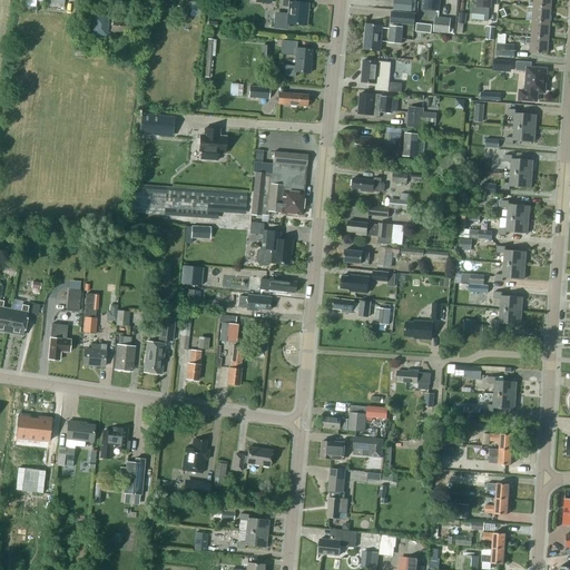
[(164,0),(163,0),(154,5),(160,17),(169,11),(164,0)]
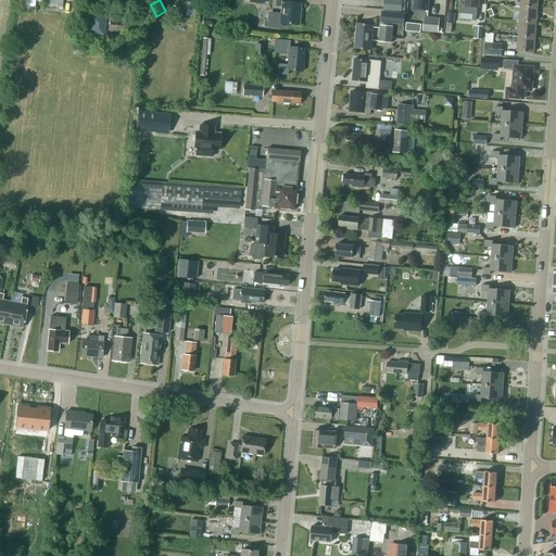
[(281,7),(281,14),(270,13),(268,14),(267,24),(269,26),(278,27),(280,25),(280,23),(299,24),(300,4),(291,3),(291,0),(276,0),(276,5),(281,7)]
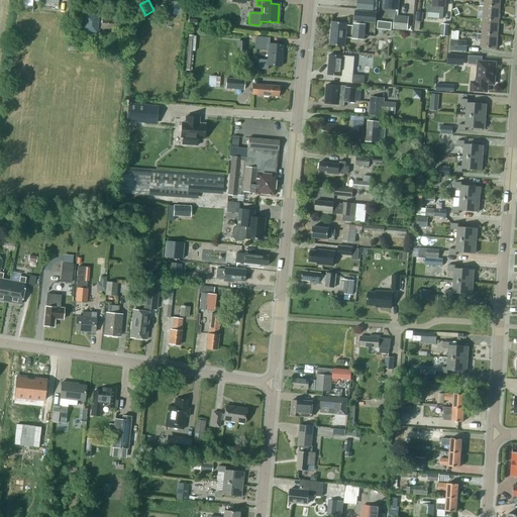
[(357,0),(357,9),(374,10),(375,0),(357,0)]
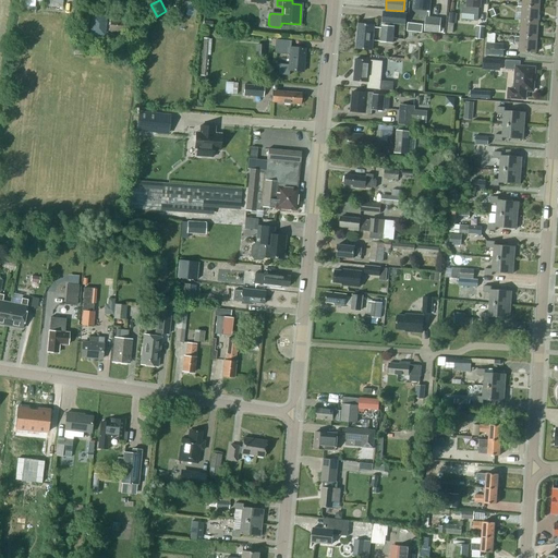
[(414,0),(414,9),(431,11),(431,0),(414,0)]
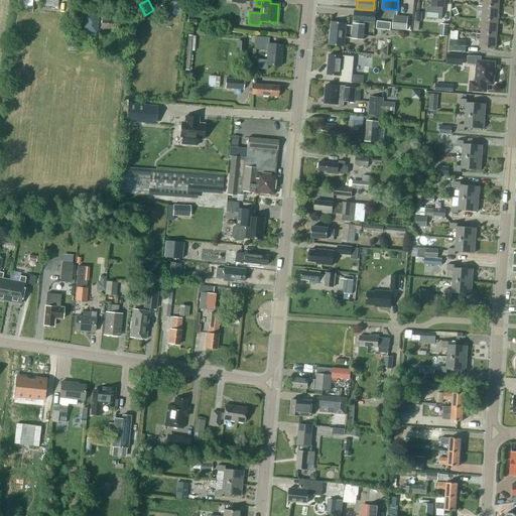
[(431,0),(431,4),(428,4),(427,11),(438,12),(438,18),(442,19),(443,6),(444,6),(444,0),(431,0)]
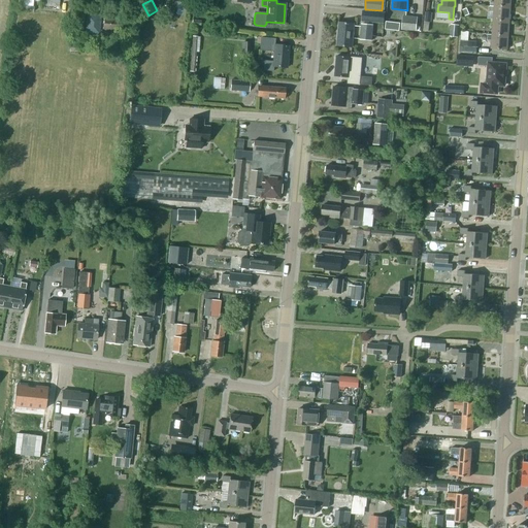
[(173,15),(186,15),(187,2),(180,2),(180,8),(173,8),(173,15)]
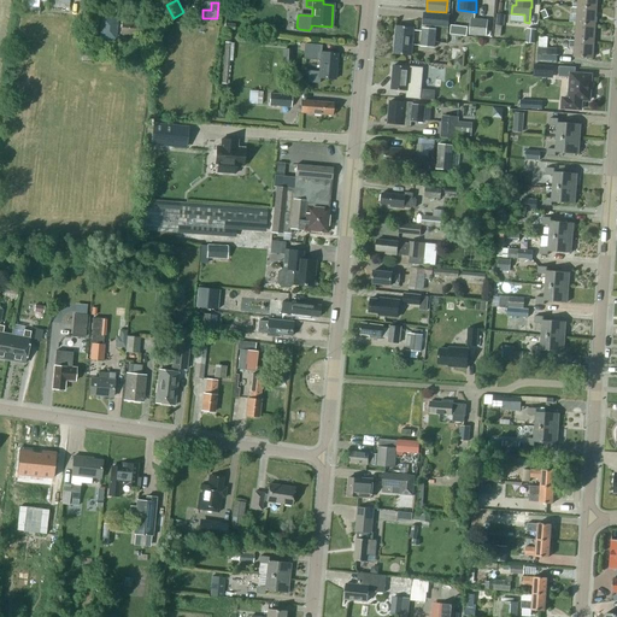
[(577,13),(577,23),(595,24),(597,7),(574,6),(573,6),(573,13),(577,13)]
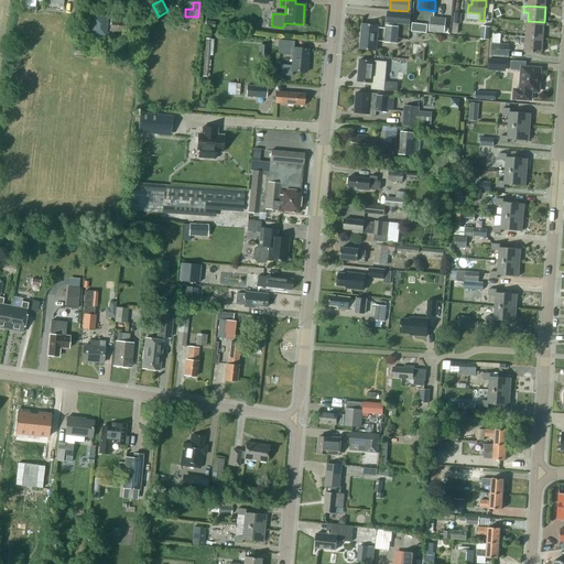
[(387,24),(410,25),(411,14),(388,12),(387,24)]
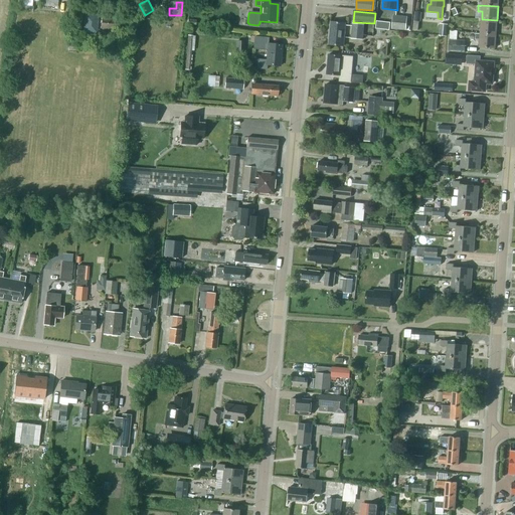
[(101,29),(112,30),(112,28),(116,29),(117,18),(102,16),(102,17),(86,15),(84,31),(97,32),(97,28),(101,29)]
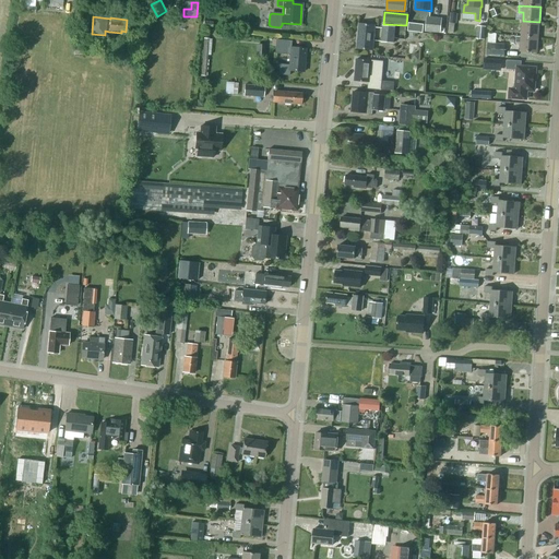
[(426,32),(441,33),(442,18),(427,16),(426,32)]
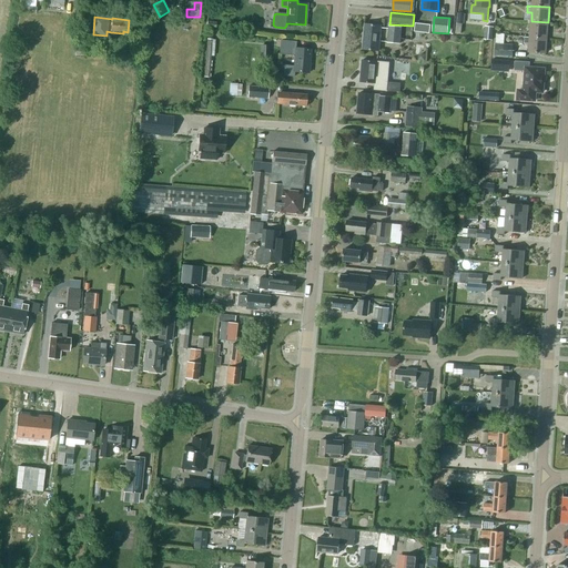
[(429,33),(430,24),(416,21),(414,30),(429,33)]
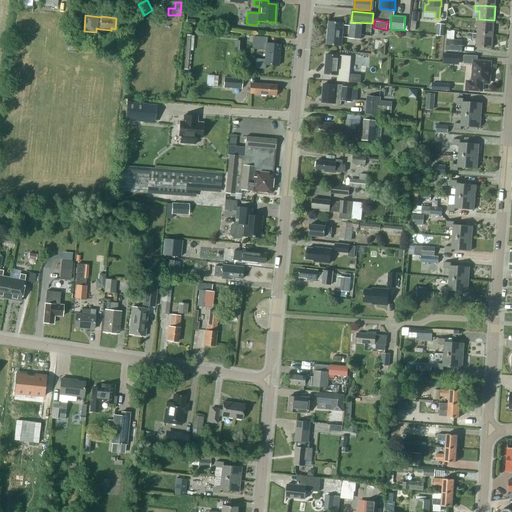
[(479,19),(478,33),(493,34),(494,20),(479,19)]
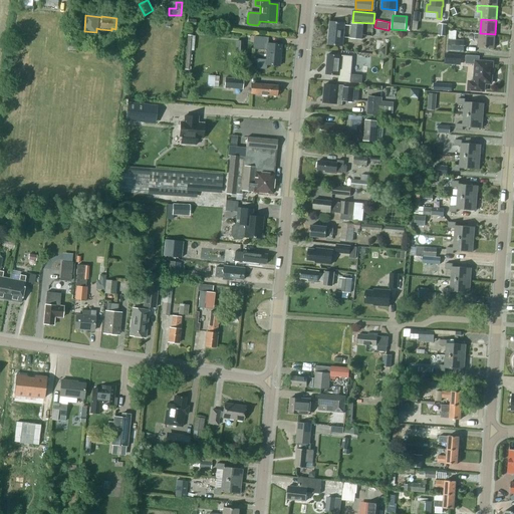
[(328,45),(342,46),(344,23),(330,22),(328,45)]
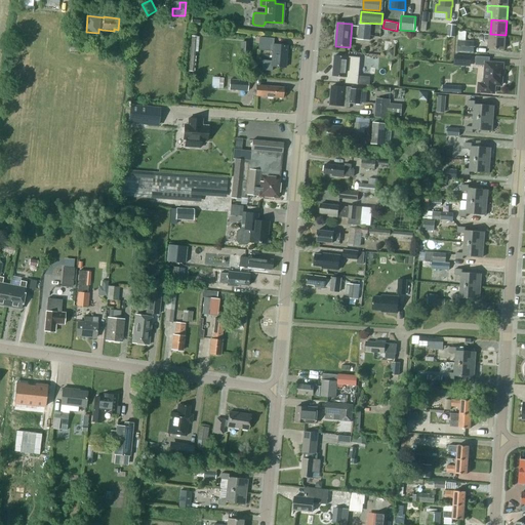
[(359,39),(369,40),(370,26),(360,25),(359,39)]
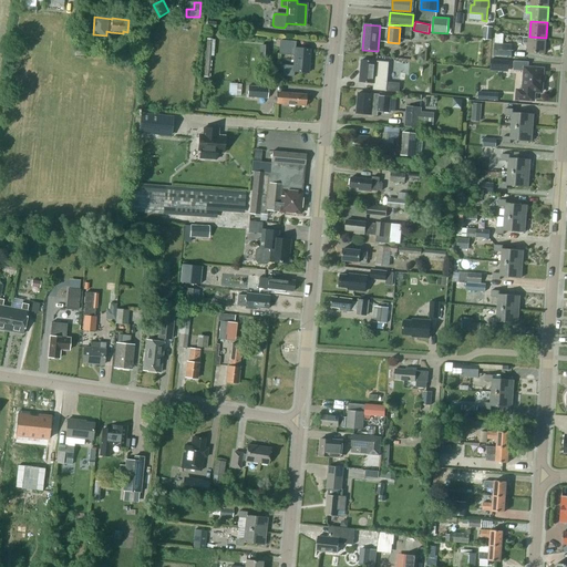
[(528,43),(528,52),(545,53),(546,38),(529,37),(529,38),(524,38),(524,43),(528,43)]
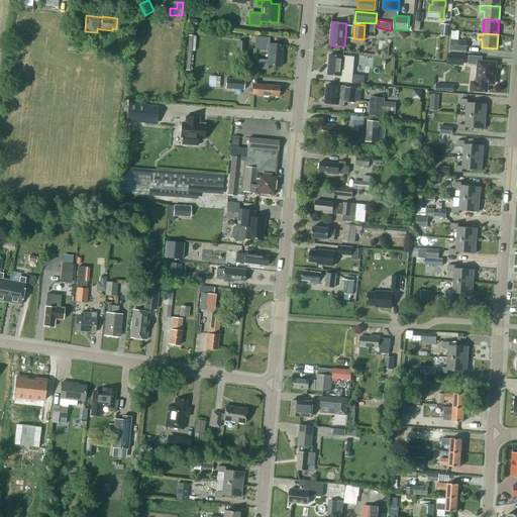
[(281,66),(283,45),(270,43),(270,38),(255,36),(254,48),(269,49),(268,60),(260,59),(259,69),(268,69),(268,65),(281,66)]
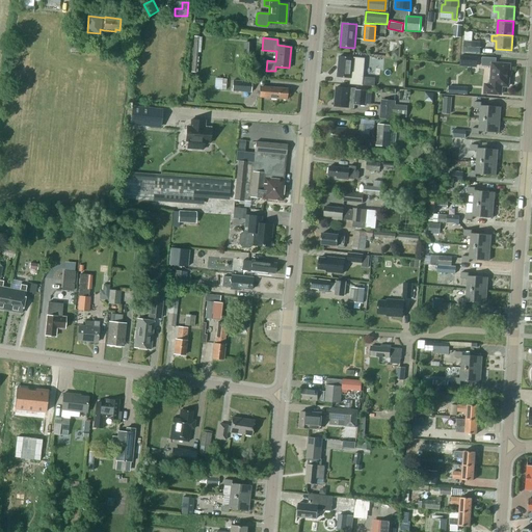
[(80,40),(72,38),(71,52),(79,53),(80,40)]
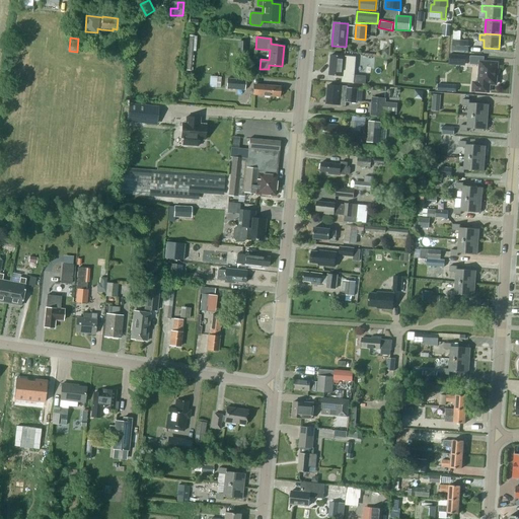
[(238,41),(237,52),(245,53),(246,42),(238,41)]
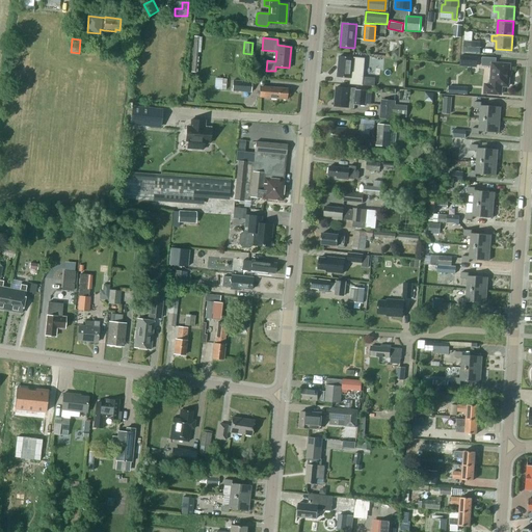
[(480,53),(481,42),(464,42),(463,52),(480,53)]
